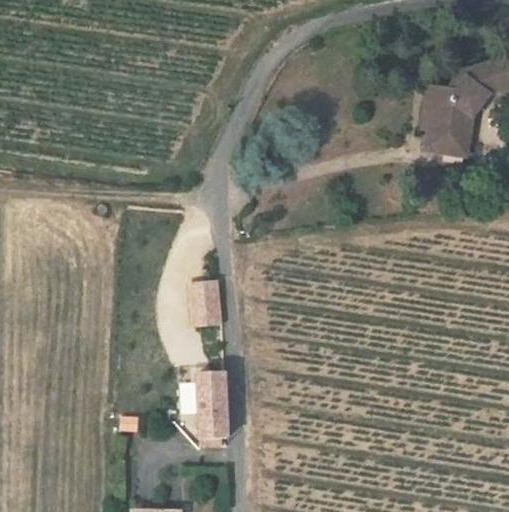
[(468,86),(498,74),(487,47),(437,65),(426,99),(407,107),(417,131),(423,128),(429,144),(435,164),(452,159),(450,151),(472,143),(461,115),(468,86)]
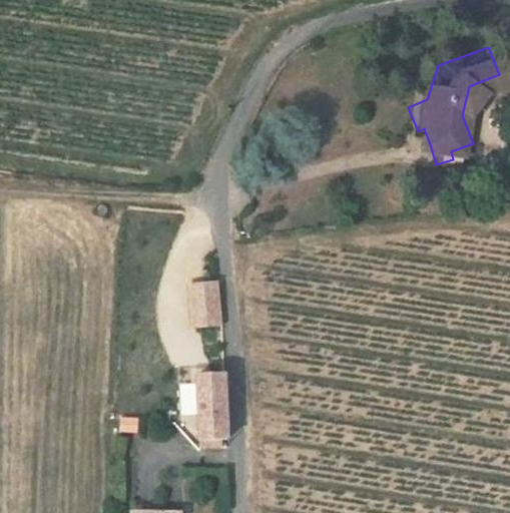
[(424,128),(418,131),(424,147),(430,144),(424,128)]
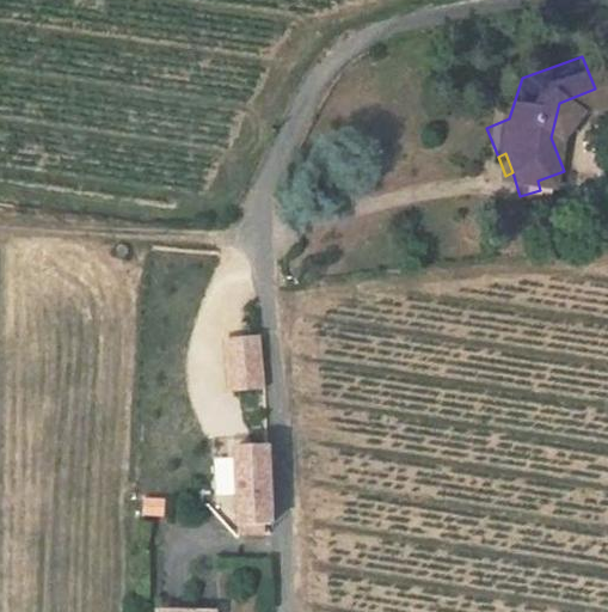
[(564,171),(538,181),(540,190),(566,179),(564,171)]
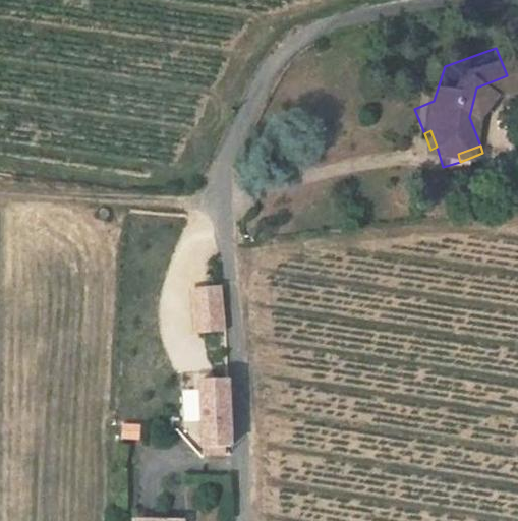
[(225,331),(222,284),(195,286),(198,333),(225,331)]
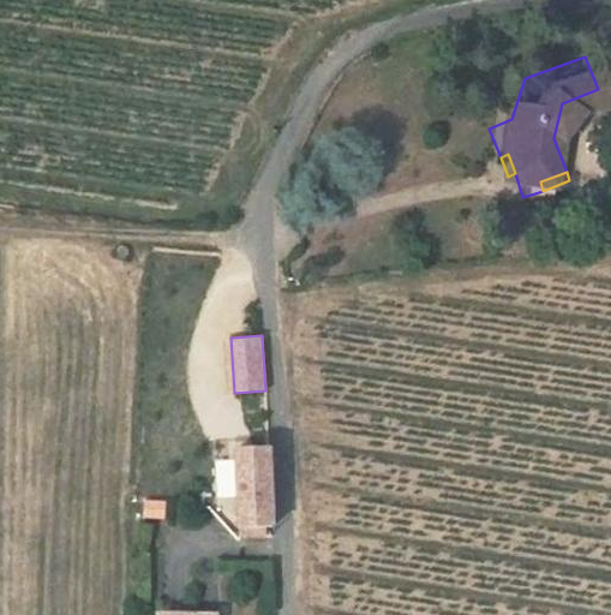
[(243,529),(274,529),(274,452),(243,452),(243,529)]
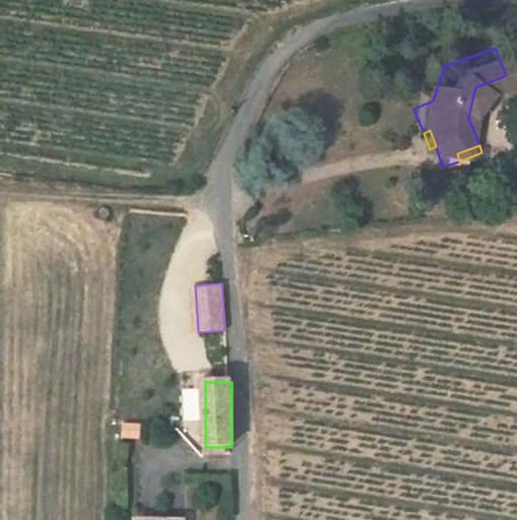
[(138,438),(140,427),(124,426),(123,436),(138,438)]
